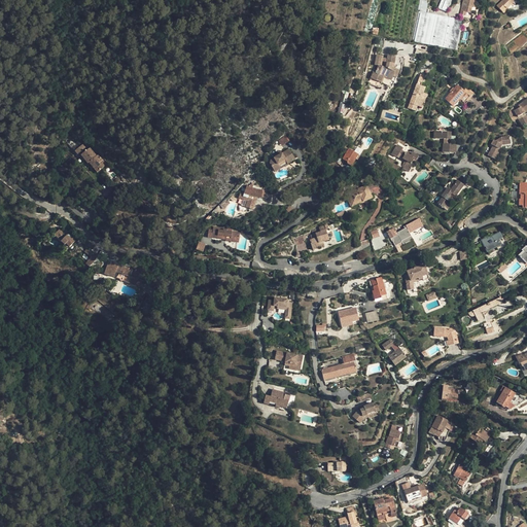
[(419,0),(418,11),(419,11),(423,12),(426,12),(428,4),(426,1),(421,0),(419,0)]
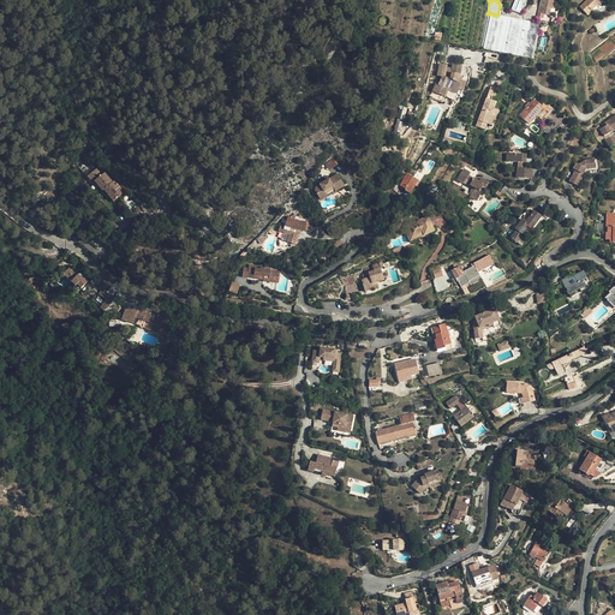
[(514,0),(511,10),(521,15),(526,0),(514,0)]
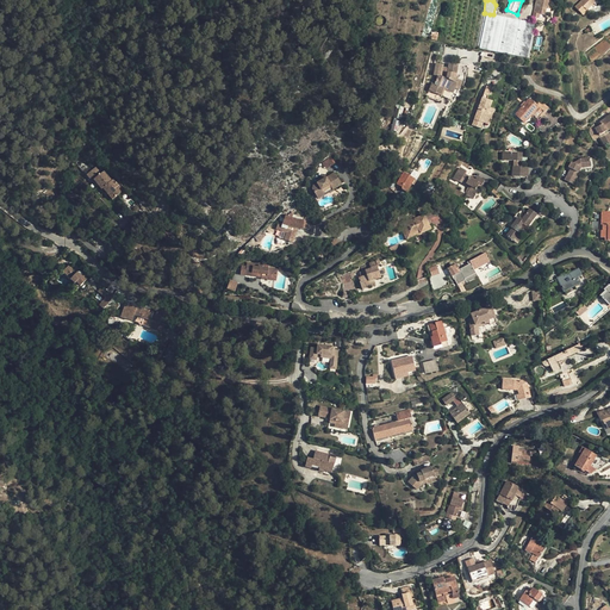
[(536,0),(535,6),(533,17),(539,18),(540,14),(545,16),(546,8),(548,8),(549,0),(536,0)]
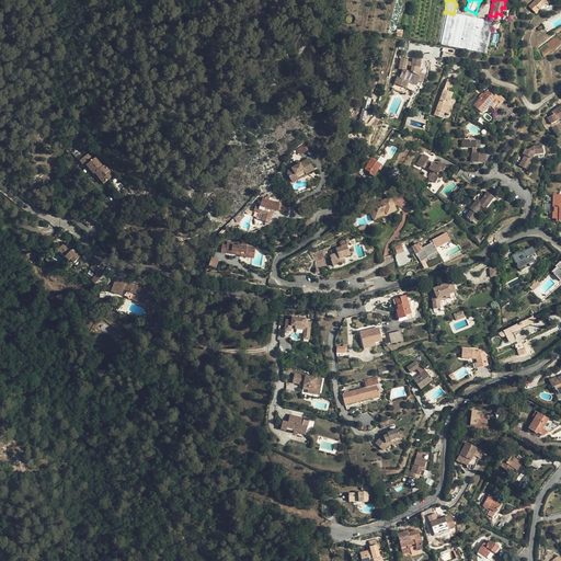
[(535,0),(529,7),(535,12),(538,9),(539,9),(548,0),(535,0)]
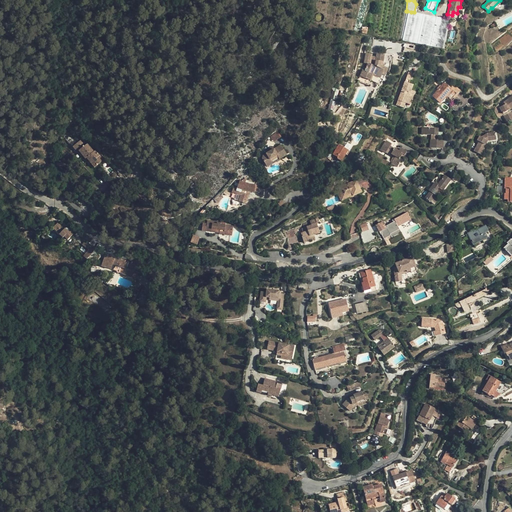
[(401,41),(404,41),(411,12),(407,11),(401,41)]
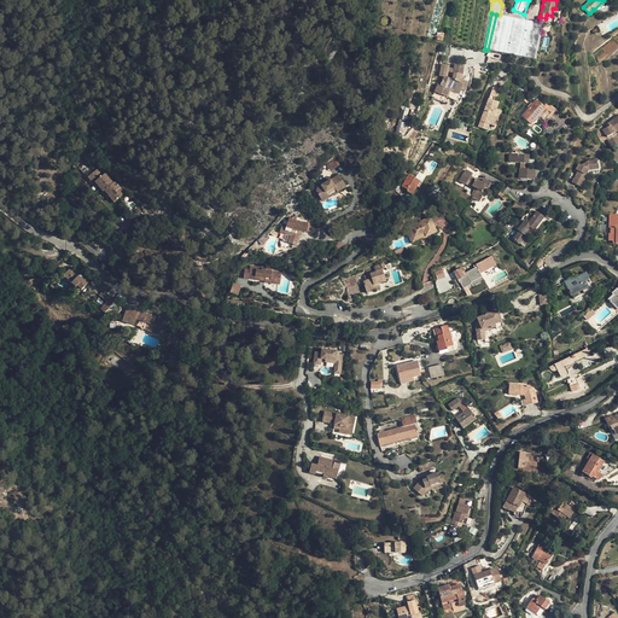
[(503,53),(511,17),(500,15),(496,15),(488,50),(503,53)]
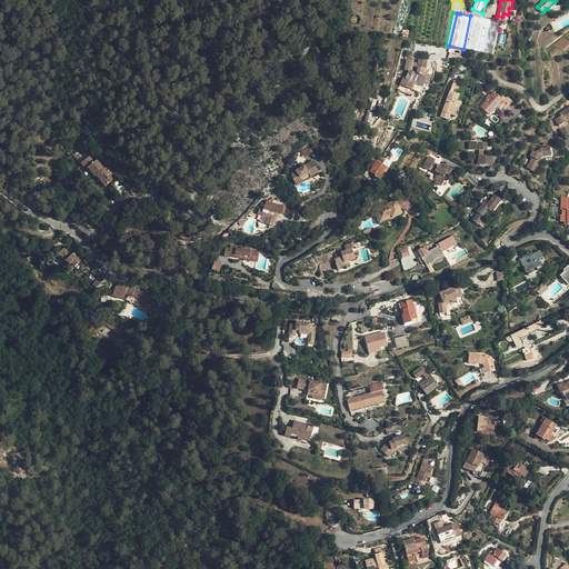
[(478,51),(485,19),(470,16),(463,49),(478,51)]
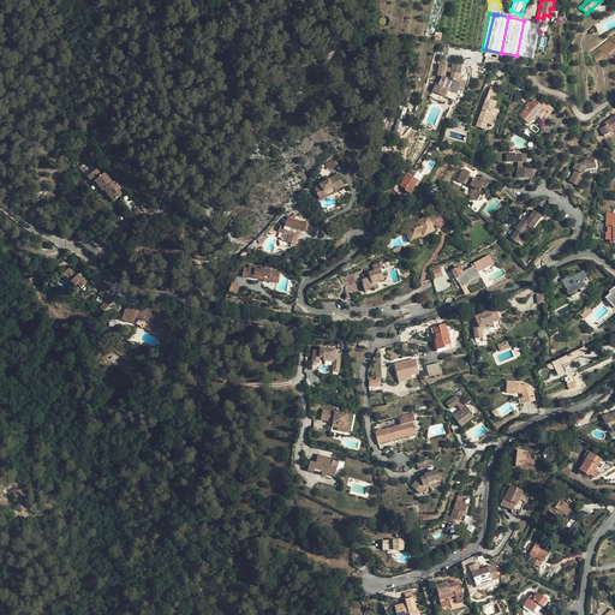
[(532,59),(539,23),(524,21),(517,55),(532,59)]
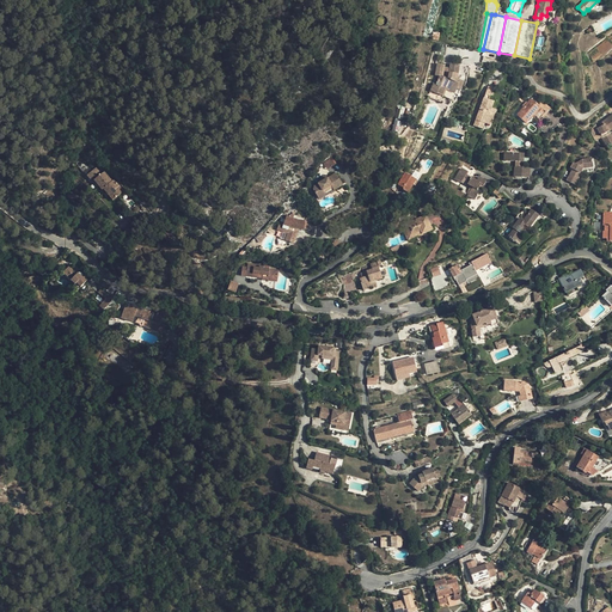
[(434,84),(430,91),(442,96),(446,90),(454,93),(457,89),(458,84),(457,83),(457,79),(464,83),(466,83),(467,77),(469,71),(470,66),(460,63),(459,66),(451,65),(450,68),(450,72),(444,71),(444,68),(445,65),(438,63),(435,75),(440,75),(436,85),(434,84)]
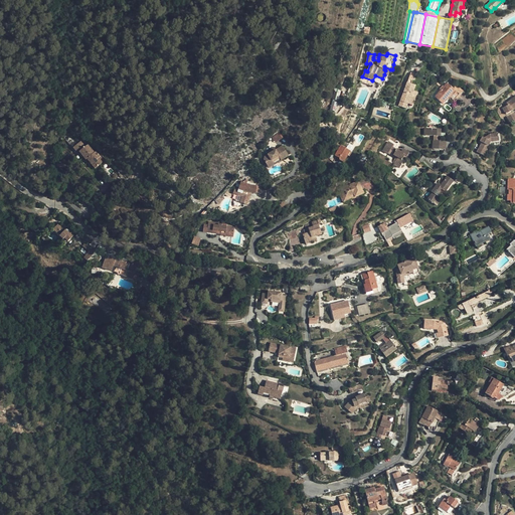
[(372,80),(362,76),(360,81),(370,86),(372,80)]
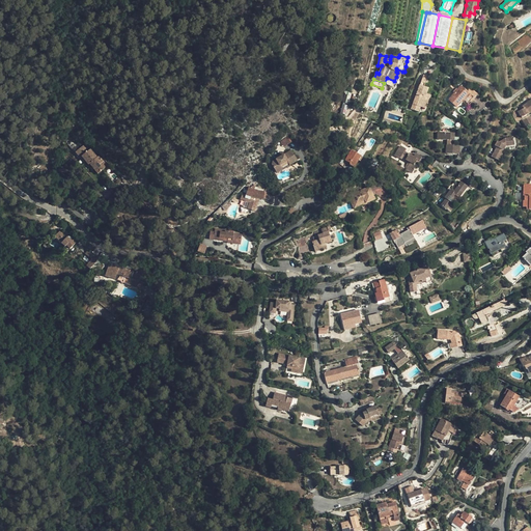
[(415,100),(412,109),(418,111),(420,107),(425,109),(429,95),(426,93),(428,88),(423,87),(425,82),(422,81),(416,94),(415,100)]
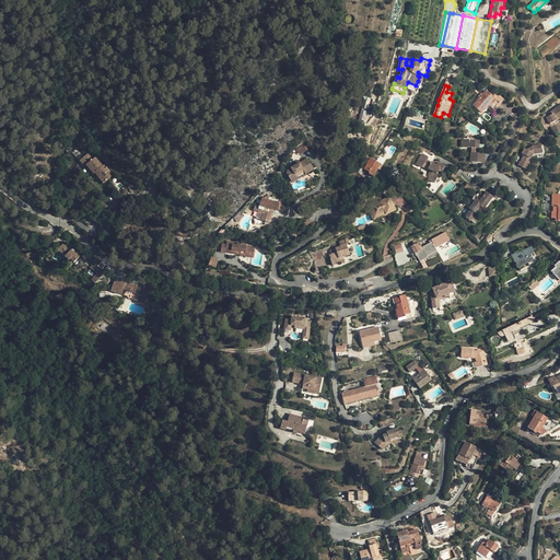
[(486,90),(473,105),(481,113),(487,106),(488,105),(490,106),(493,109),(500,102),(492,96),(486,90)]
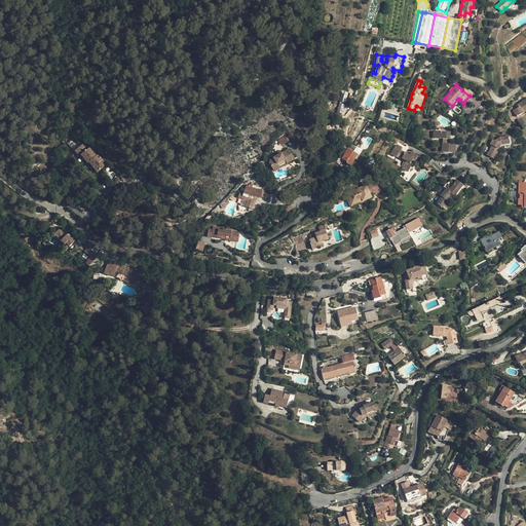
[(465,87),(462,90),(470,96),(472,92),(465,87)]
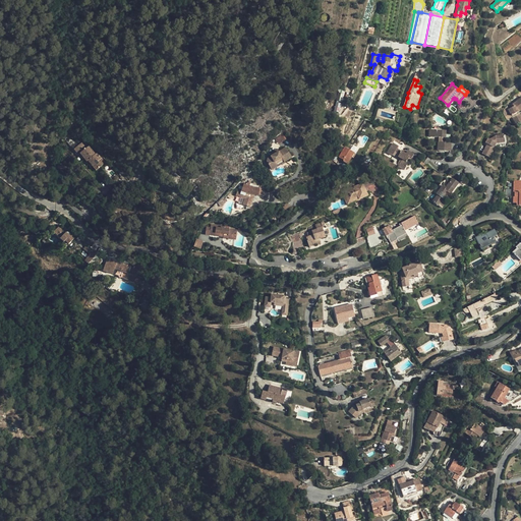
[(511,108),(509,109),(508,110),(512,116),(512,117),(516,124),(520,121),(520,117),(519,114),(518,112),(520,109),(520,98),(520,99),(519,96),(516,98),(517,101),(513,104),(513,105),(514,107),(511,108)]
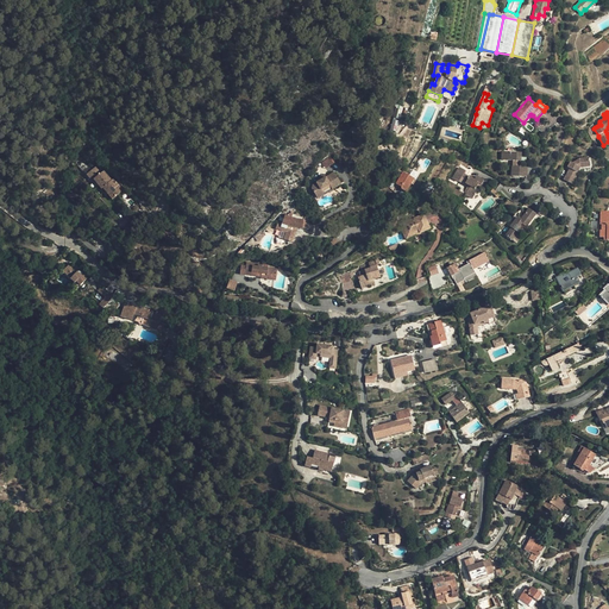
[(396,132),(400,120),(393,119),(389,130),(396,132)]
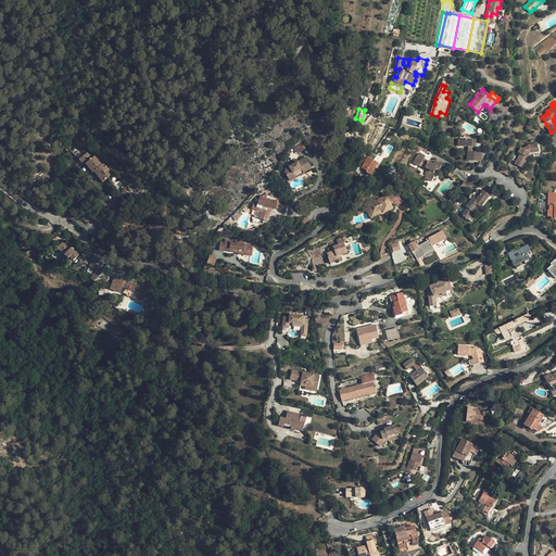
[(541,128),(546,125),(546,124),(542,117),(543,116),(541,113),(536,119),(541,128)]
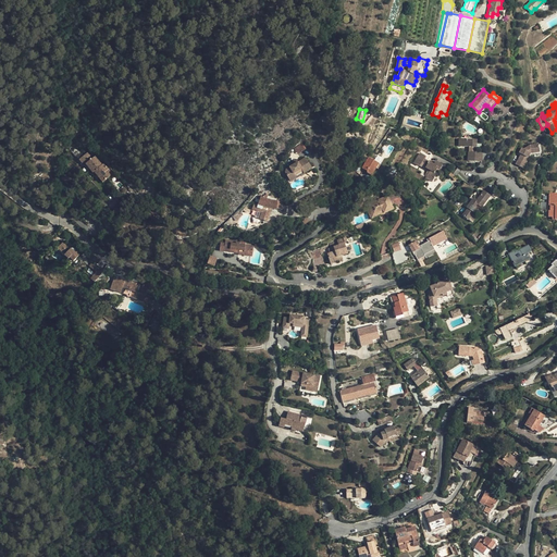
[(460,138),(459,146),(469,147),(471,147),(471,152),(469,152),(468,152),(468,161),(481,161),(482,152),(474,152),(474,147),(475,147),(477,139),(460,138)]
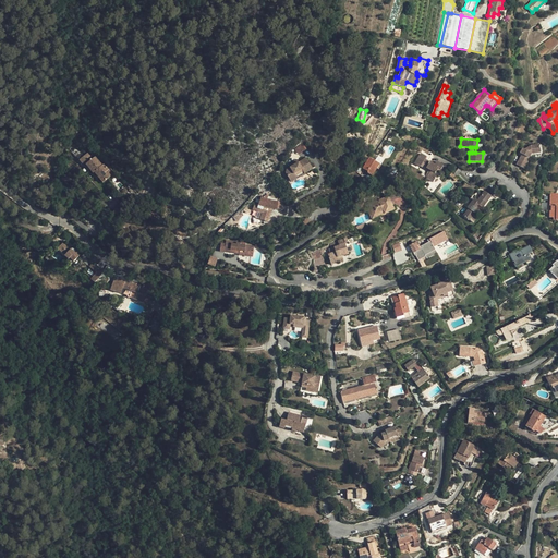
[(303,144),(294,149),(299,155),(306,149),(303,144)]
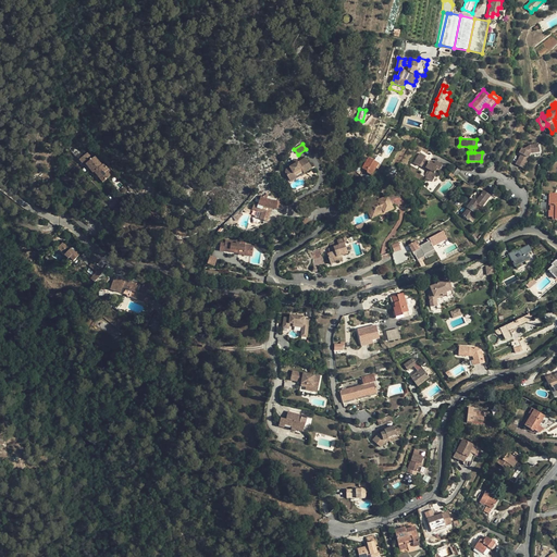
[(522,148),(519,152),(521,153),(521,156),(516,164),(523,168),(529,158),(528,157),(530,152),(531,153),(540,152),(539,145),(530,146),(524,149),(522,148)]
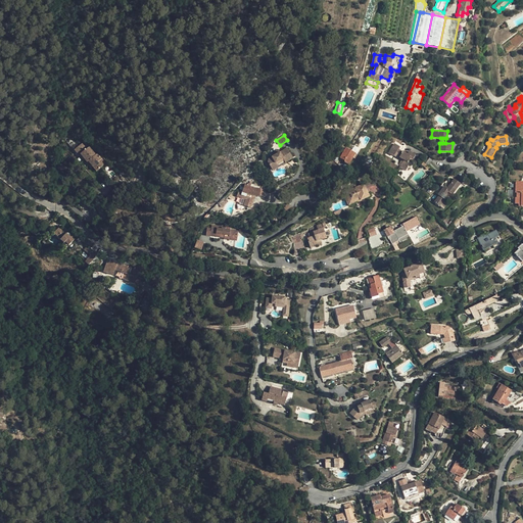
[(86,149),(82,143),(75,149),(79,155),(81,154),(85,158),(87,162),(89,161),(91,164),(93,162),(99,169),(105,163),(97,153),(96,154),(89,146),(86,149)]
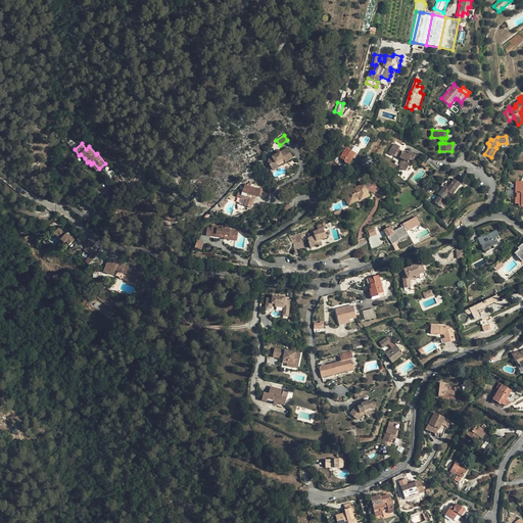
[(394,143),(388,152),(394,156),(395,153),(400,156),(399,157),(403,159),(402,161),(400,165),(399,167),(406,171),(411,163),(409,161),(411,157),(413,158),(416,154),(410,151),(408,154),(398,149),(399,147),(394,143)]
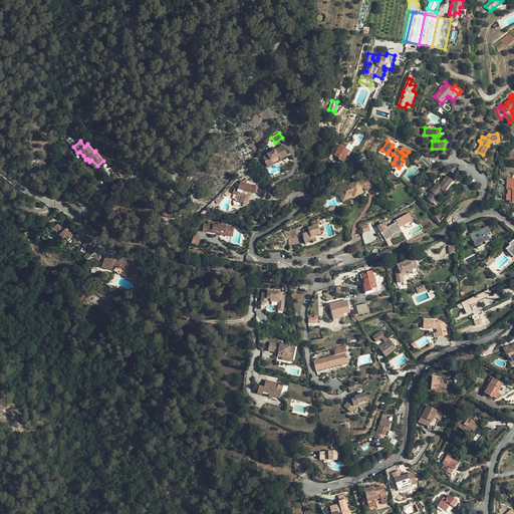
[(274,148),(266,153),(264,155),(265,156),(264,156),(263,160),(267,166),(272,162),(271,160),(278,156),(279,158),(287,154),(282,146),(275,150),(274,148)]
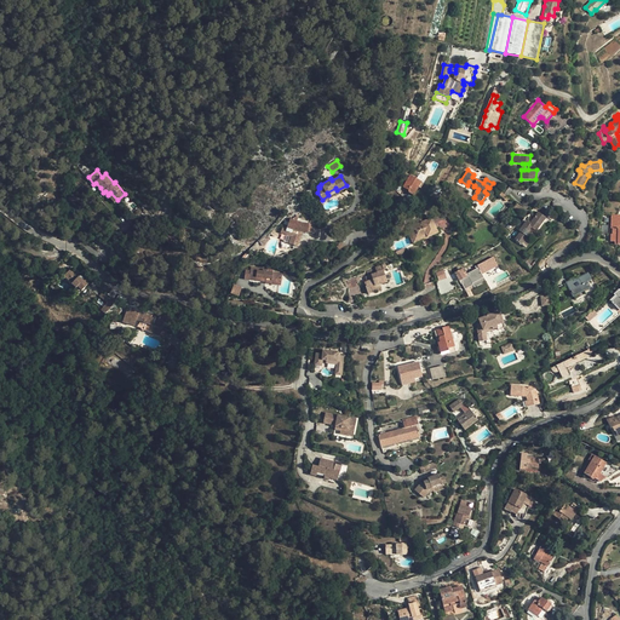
[(411,176),(403,187),(403,188),(406,189),(408,190),(408,191),(408,193),(409,193),(413,195),(418,187),(417,185),(419,181),(411,176)]
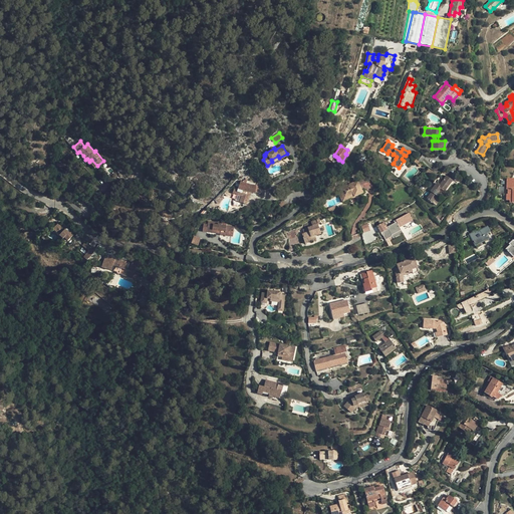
[(329,155),(327,157),(332,162),(334,159),(335,158),(336,157),(334,156),(334,155),(330,152),(329,155)]
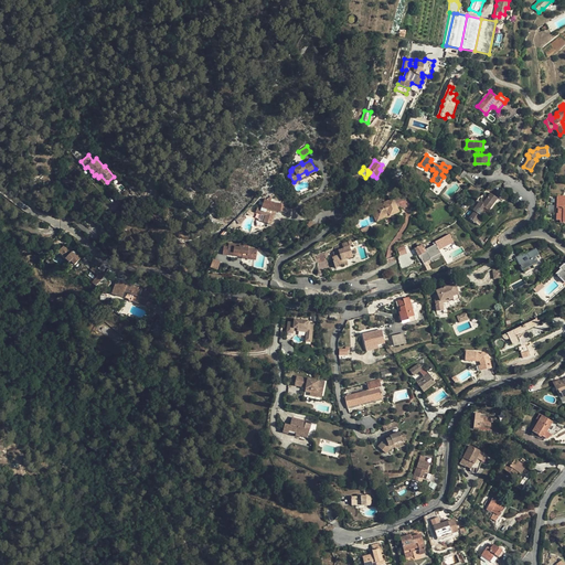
[(457,174),(455,178),(459,181),(460,182),(461,184),(465,180),(457,174)]
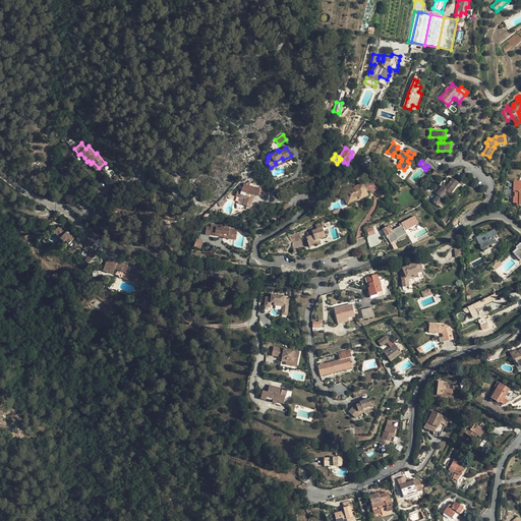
[(354,186),(344,190),(349,201),(358,197),(359,199),(359,198),(368,195),(366,191),(365,188),(364,187),(372,184),(369,179),(369,177),(362,181),(353,183),(354,186)]
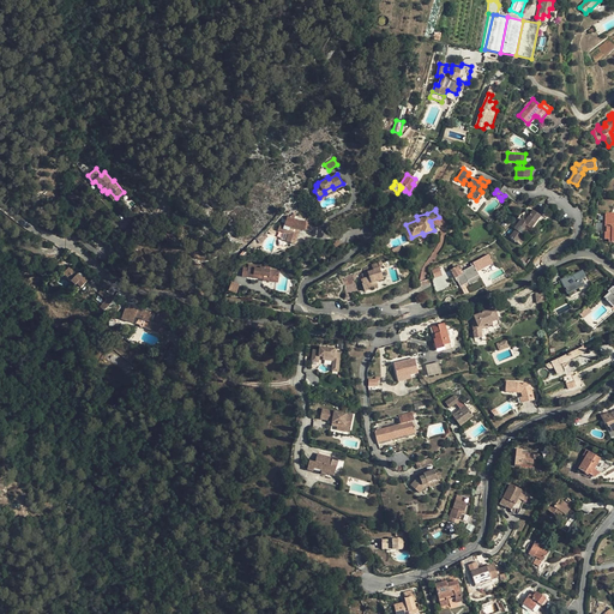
[(522,218),(515,228),(516,229),(510,238),(517,242),(521,238),(525,232),(523,229),(525,226),(530,228),(541,216),(534,210),(527,220),(525,221),(522,218)]
